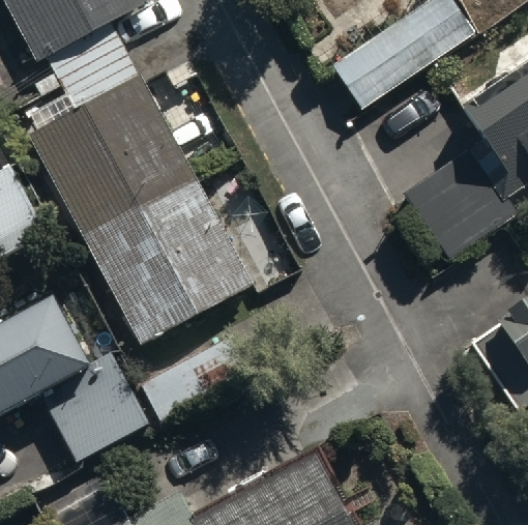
[(45,64),(114,28),(152,6),(148,0),(3,0),(40,66),(45,64)]
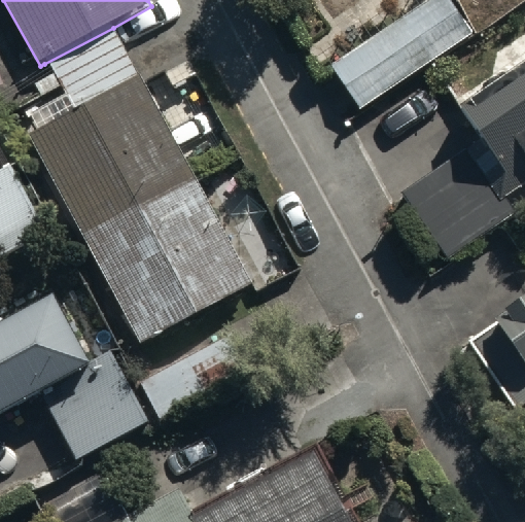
[(429,0),(335,61),(361,103),(477,29),(457,0),(429,0)]
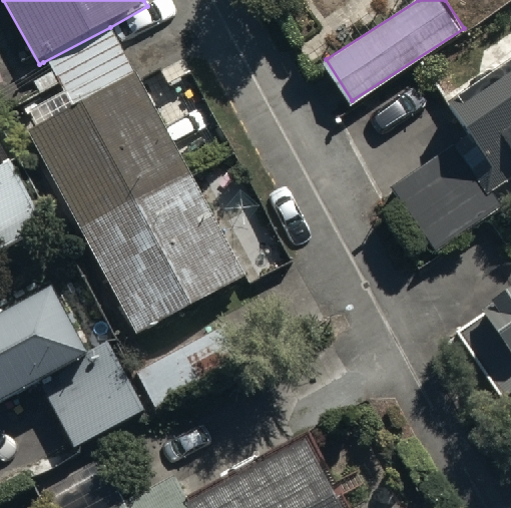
[(110,27),(43,62),(67,107),(26,129),(134,334),(242,277),(110,27)]
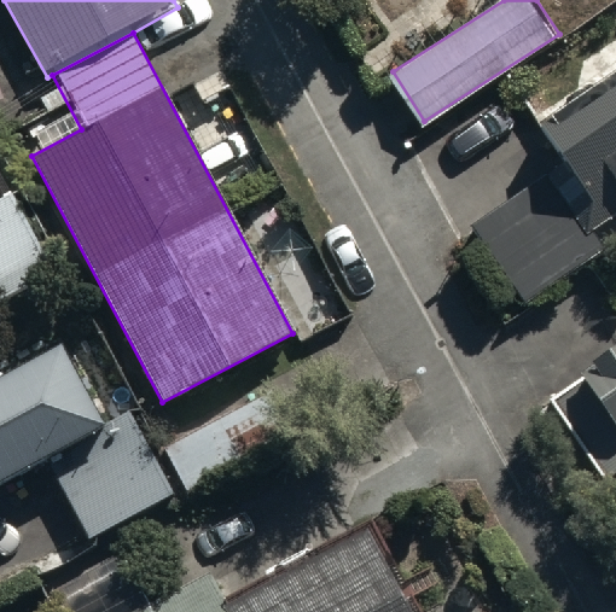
[(475,221),(528,303),(612,248),(597,223),(615,210),(615,57),(528,115),(562,165),(475,221)]
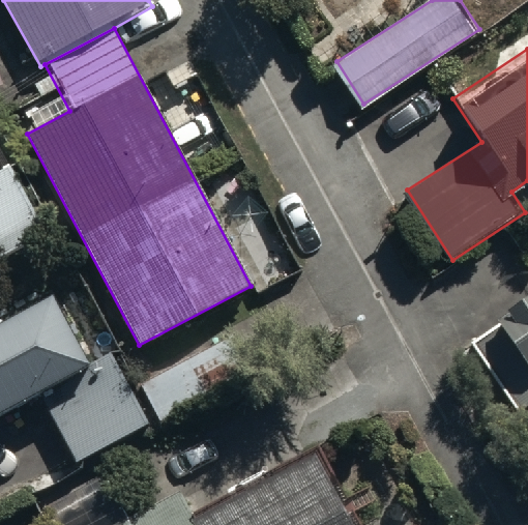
[(0,268),(54,240),(19,173),(0,182),(0,268)]
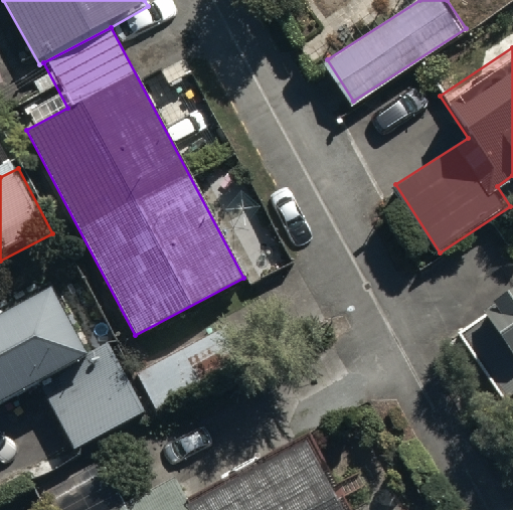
[(0,395),(30,381),(66,454),(141,416),(105,346),(83,357),(46,283),(0,306),(0,395)]
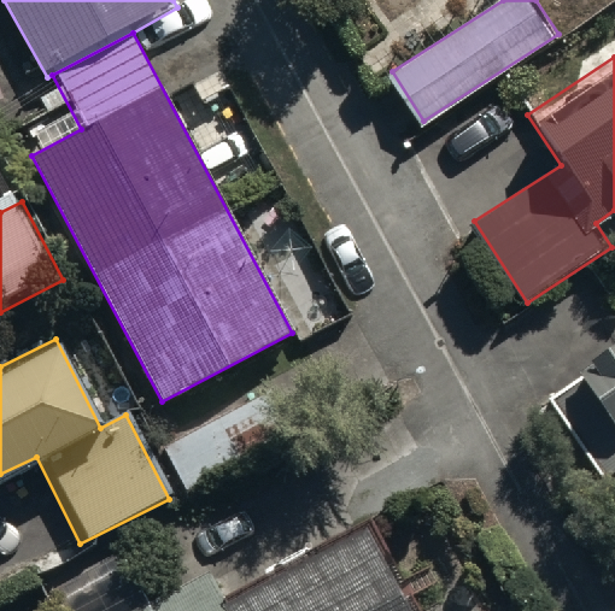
[(557,407),(610,491),(614,488),(614,345),(595,358),(607,377),(557,407)]
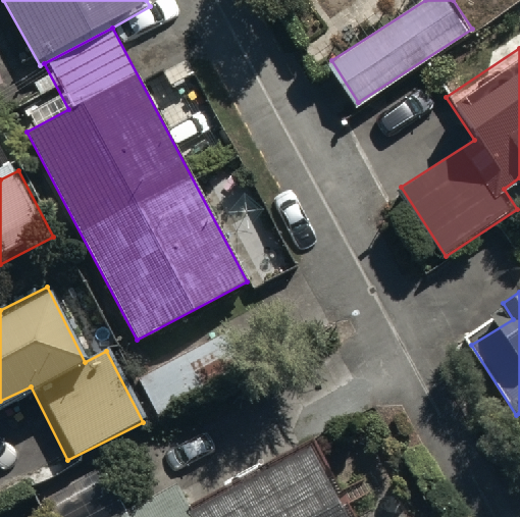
[(230,325),(138,372),(156,409),(249,362),(230,325)]
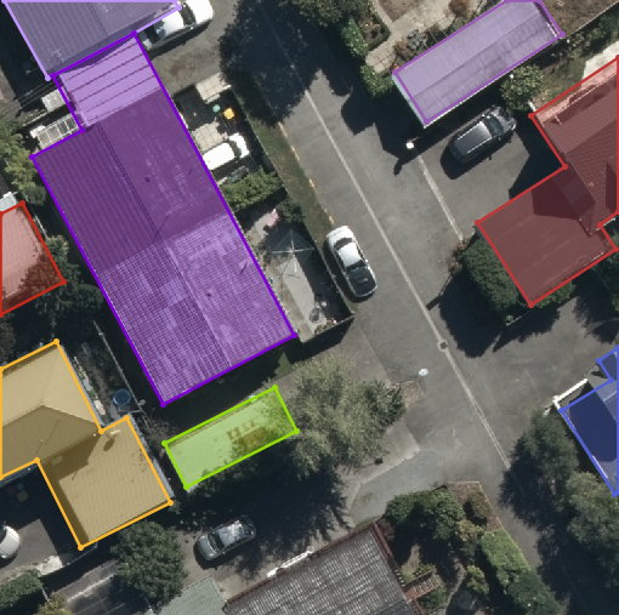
[(420,614),(372,522),(220,602),(208,581),(142,614),(420,614)]
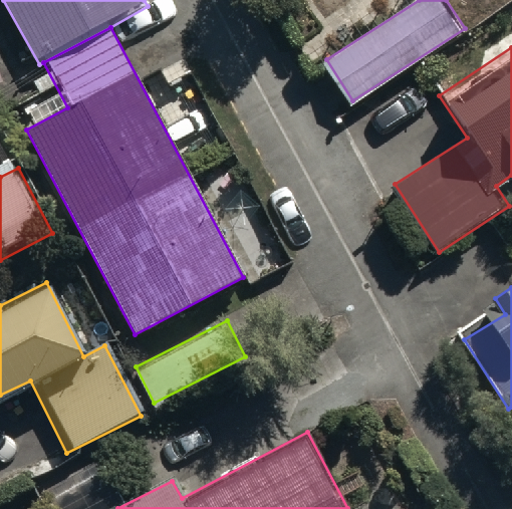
All buildings are outlined.
